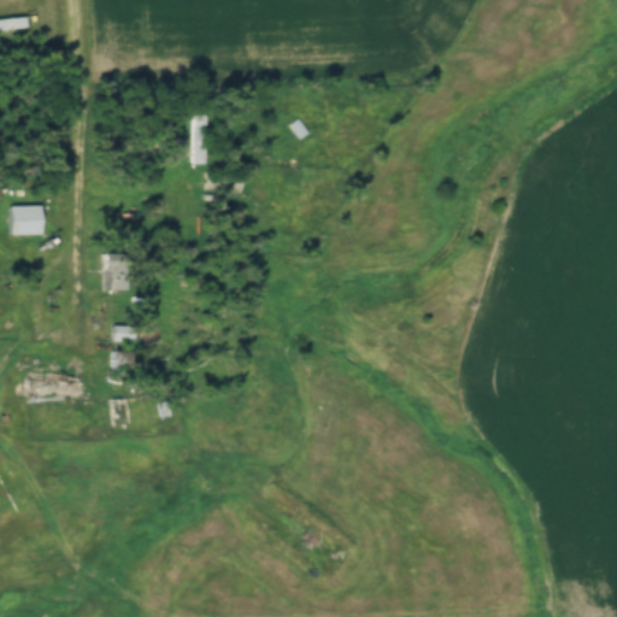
[(201,115),(188,115),(188,165),(201,165),(201,115)]
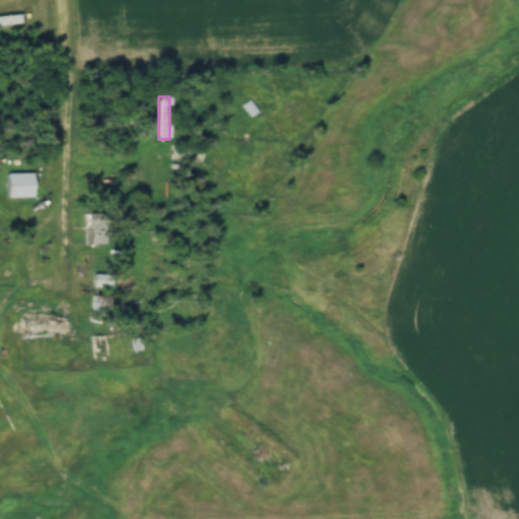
[(256,112),(247,100),(241,105),(250,117),(256,112)]
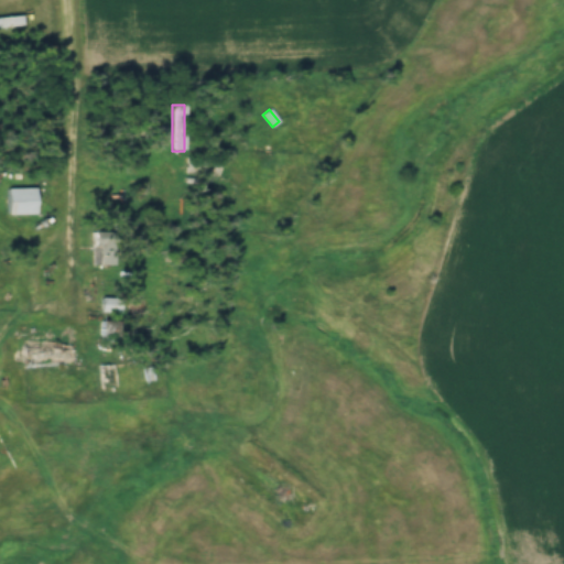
[(34,188),(6,188),(6,216),(34,216),(34,188)]
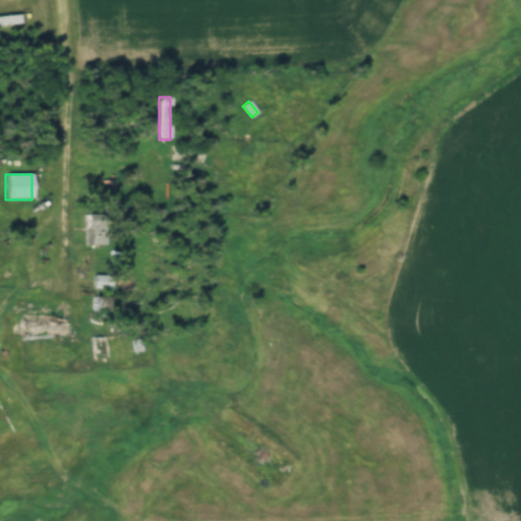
[(83,221),(83,245),(102,245),(102,220),(83,221)]
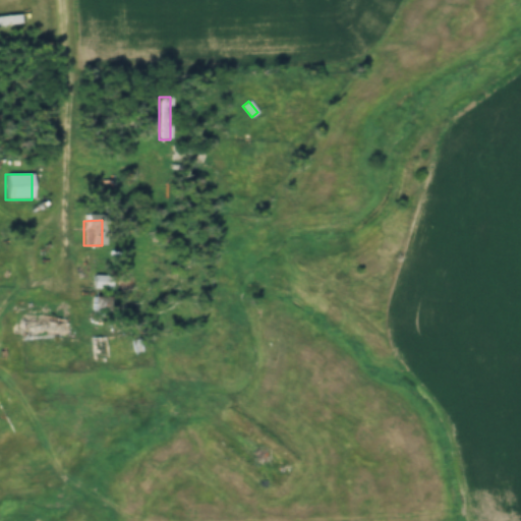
[(92,316),(112,316),(112,297),(92,297),(92,316)]
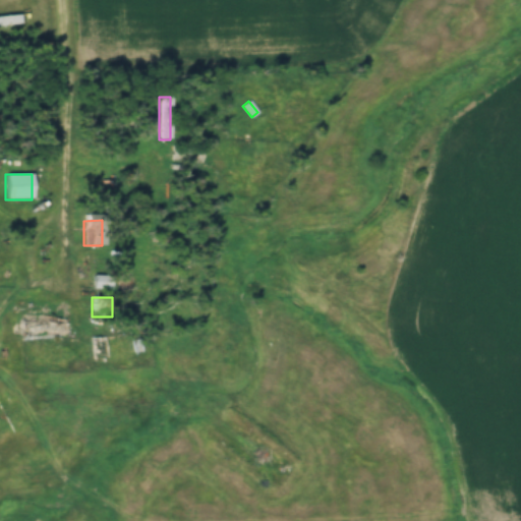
[(18,320),(18,339),(60,339),(60,320),(18,320)]
